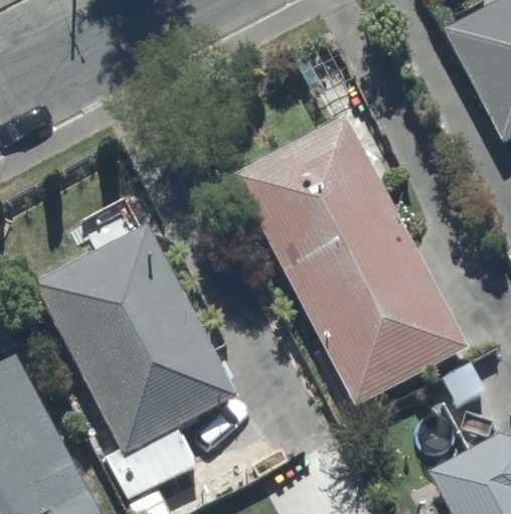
[(510,0),(495,0),(443,27),(502,142),(510,137),(510,0)]
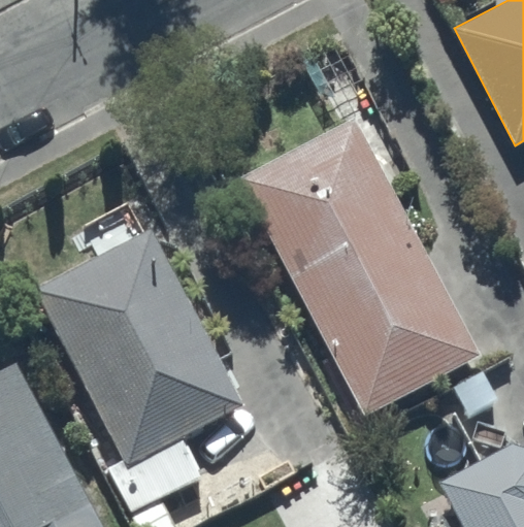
[(356,116),(237,177),(363,415),(480,354),(356,116)]
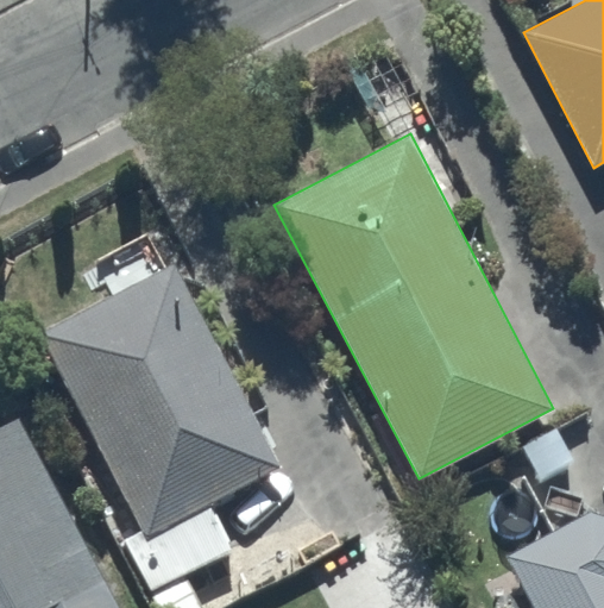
[(174,267),(41,334),(143,530),(125,539),(152,591),(232,550),(208,506),(281,468),(174,267)]
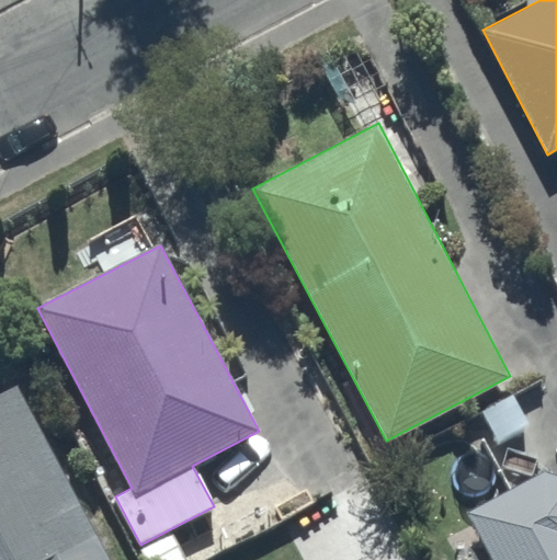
[(108,559),(16,387),(0,395),(0,559),(108,559)]
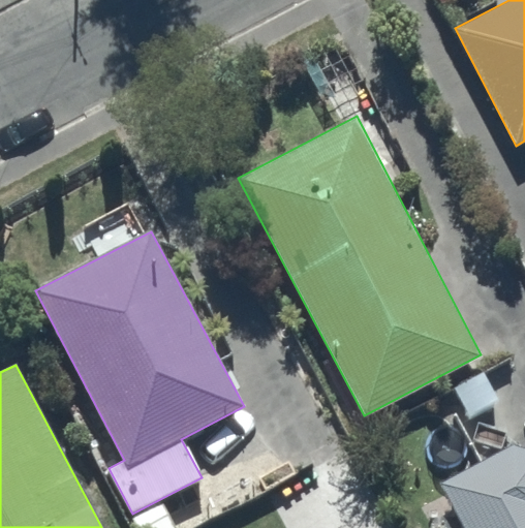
[(524,447),(523,446),(521,446),(518,445),(516,445),(514,445),(442,483),(465,527),(524,527),(524,447)]
